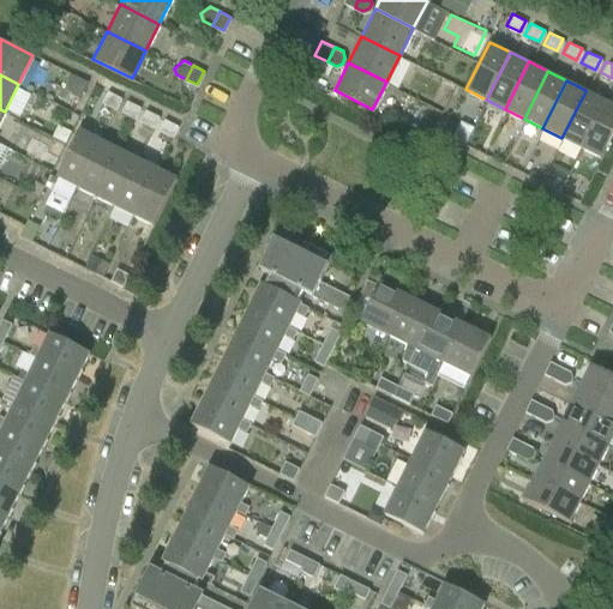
[(107,89),(101,100),(115,107),(120,96),(107,89)]
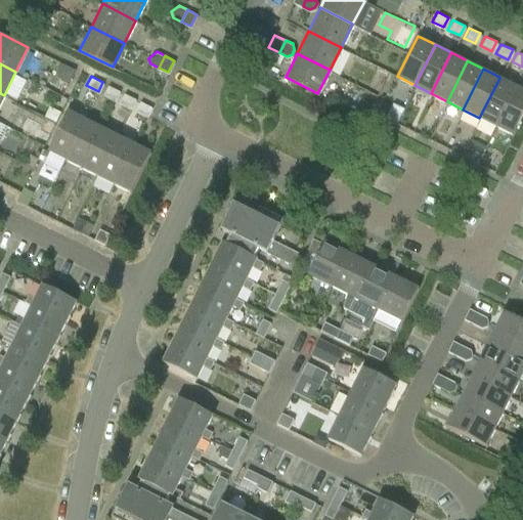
[(495,125),(515,85),(516,85),(499,77),(499,78),(479,118),(495,125)]
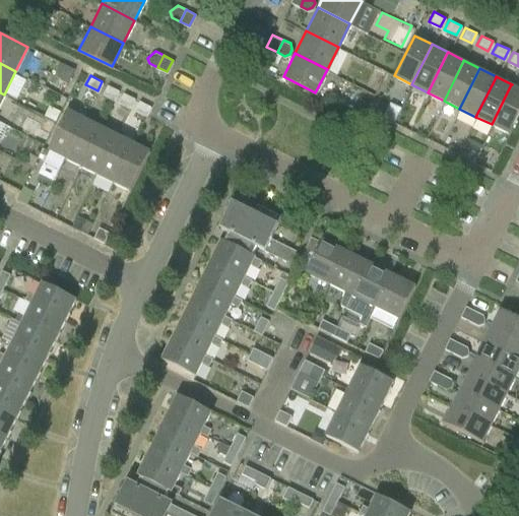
[(107,83),(102,92),(113,99),(118,88),(107,83)]
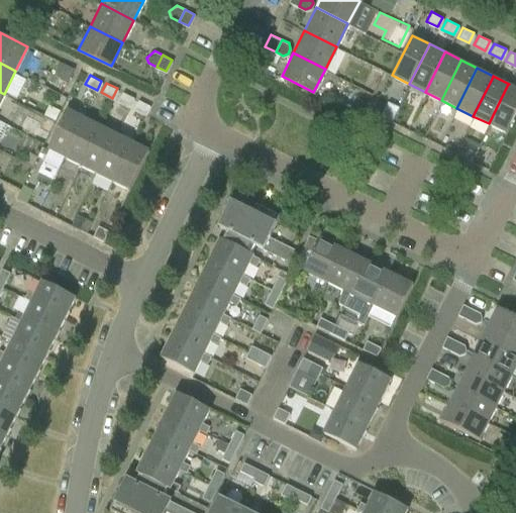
[(504,131),(515,108),(515,87),(509,84),(508,84),(489,123),(504,131)]
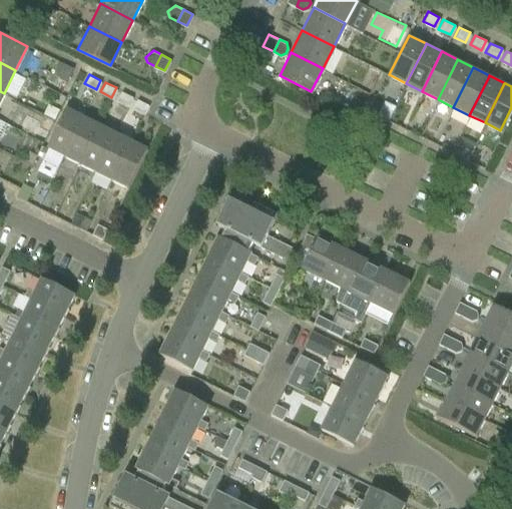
[(116,99),(127,105),(132,95),(121,90),(116,99)]
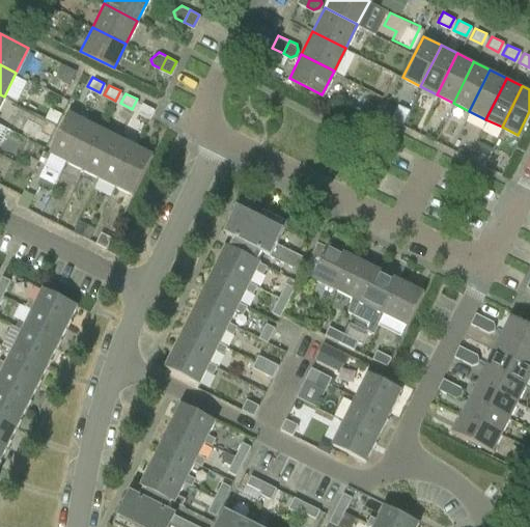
[(137,111),(148,116),(152,107),(141,102),(137,111)]
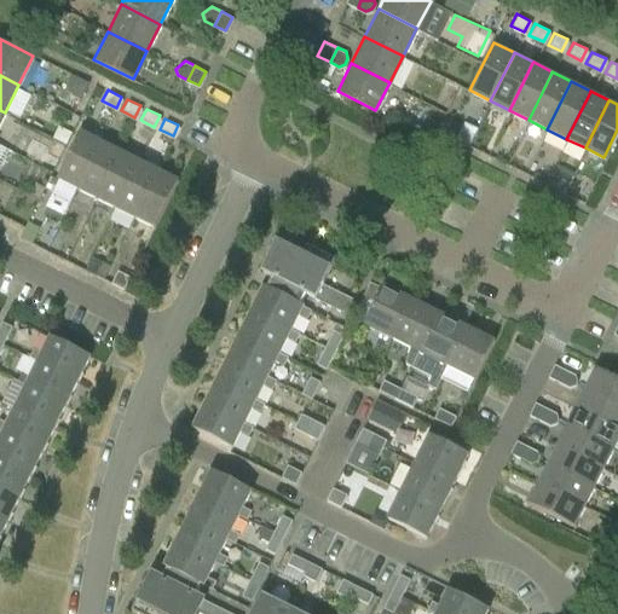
[(80,129),(56,177),(76,186),(100,139),(80,129)]
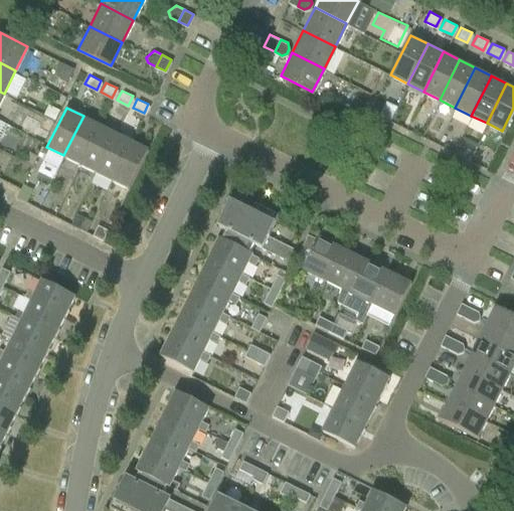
[(44,114),(39,125),(47,129),(53,118),(44,114)]
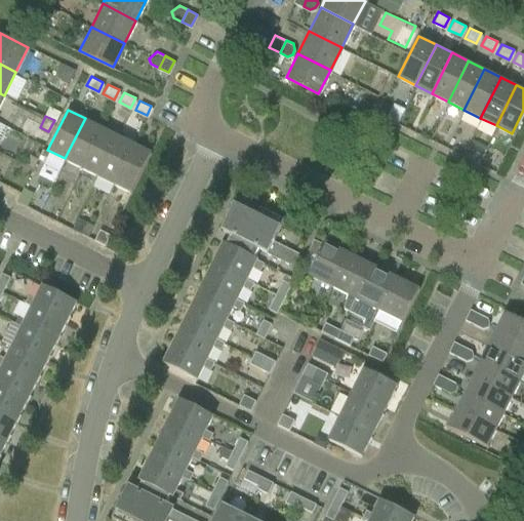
[(81,166),(101,127),(102,126),(85,118),(65,158),(81,166)]
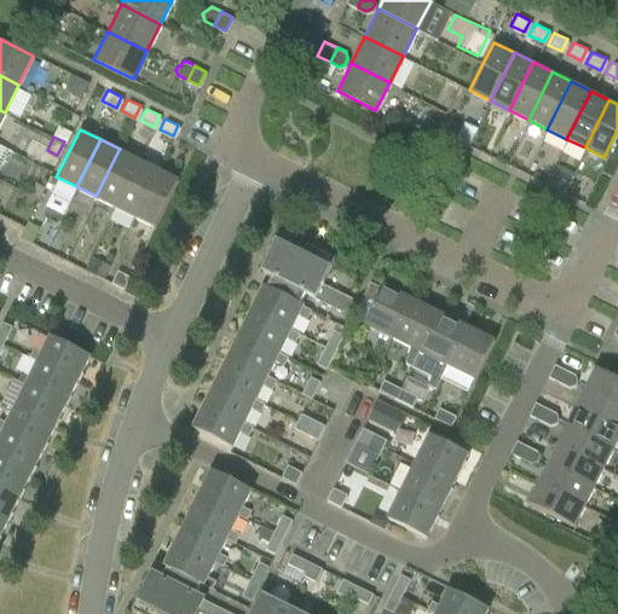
[(119,150),(96,196),(115,206),(138,160),(138,158),(120,149),(119,150)]
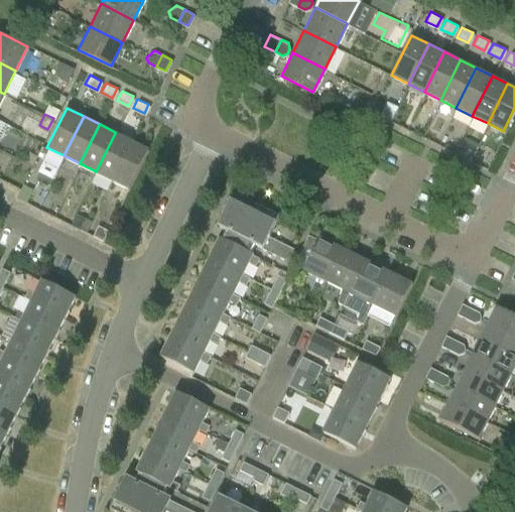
[(115,132),(115,133),(96,171),(112,179),(131,141),(131,140),(115,132)]
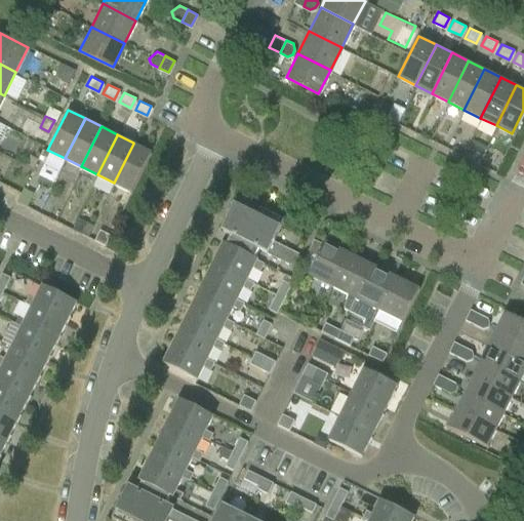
[(133,143),(133,144),(114,183),(130,191),(151,151),(133,143)]
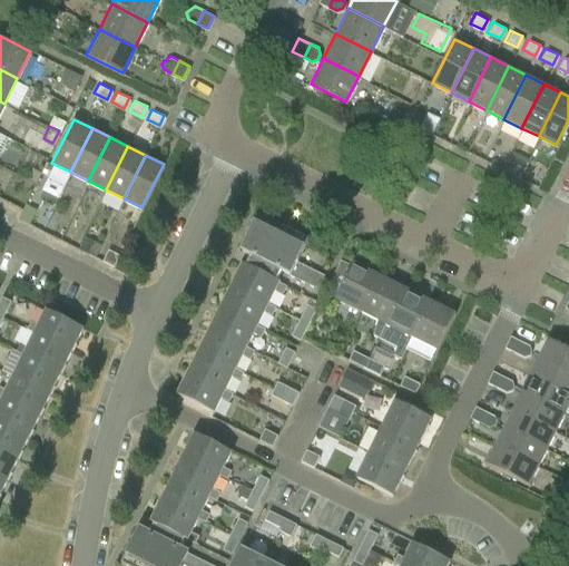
[(277,281),(278,279),(275,277),(281,267),(290,272),(319,288),(325,274),(295,260),(306,237),(258,213),(241,249),(249,253),(245,262),(242,261),(242,263),(277,281)]
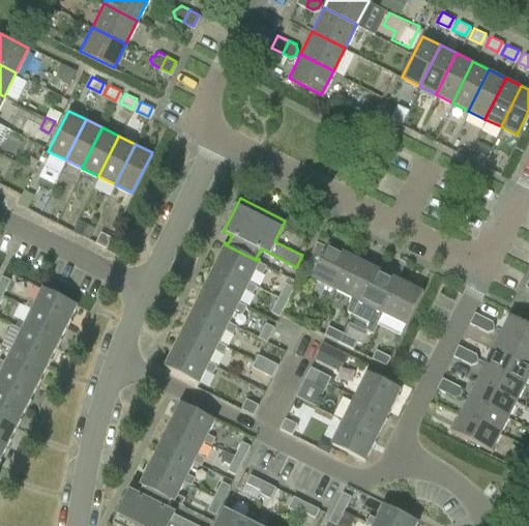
[(111,235),(100,229),(95,240),(106,245),(111,235)]
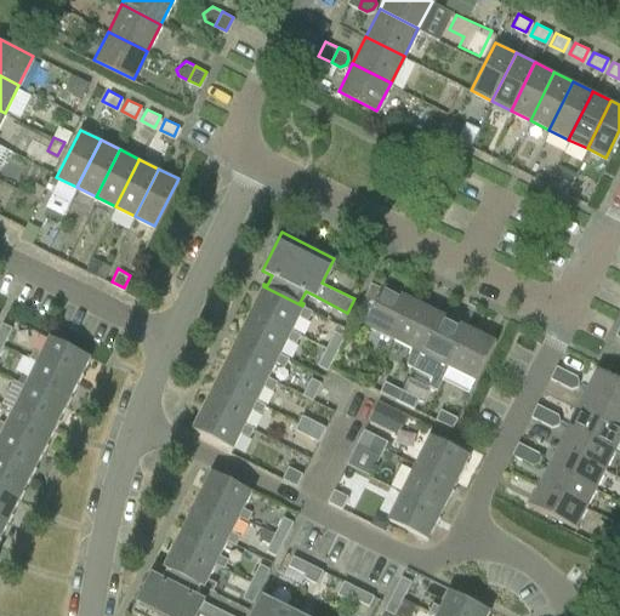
[(392,337),(413,297),(385,283),(382,286),(371,280),(363,296),(375,301),(364,324),(392,337)]
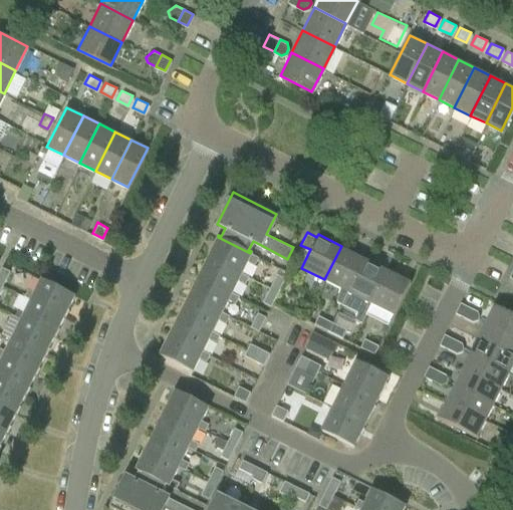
[(240,272),(241,272),(247,260),(254,264),(258,257),(250,253),(218,237),(208,256),(240,272)]
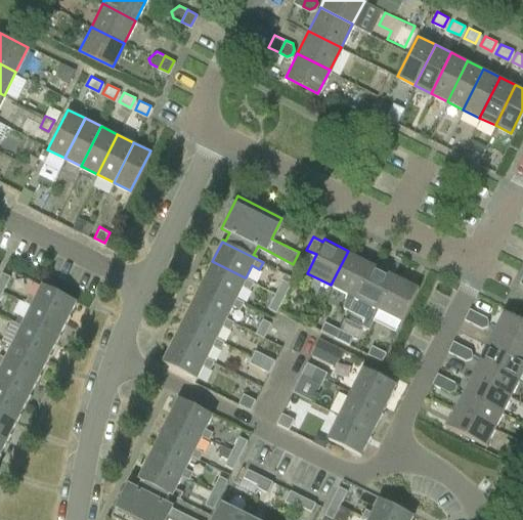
[(348,309),(371,263),(348,251),(331,285),(346,293),(343,307),(348,309)]
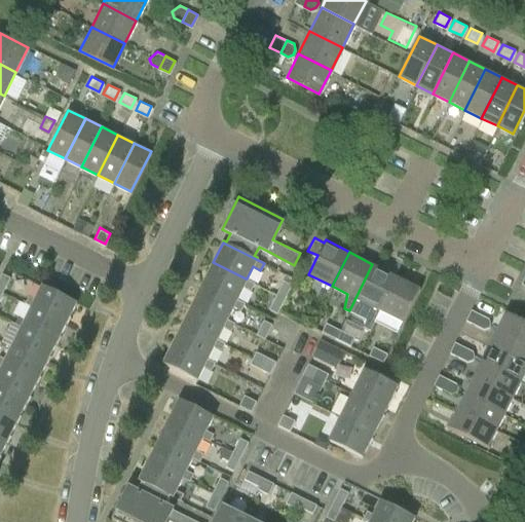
[(236,298),(242,286),(251,290),(254,283),(247,278),(246,278),(213,262),(202,282),(236,299),(236,298)]
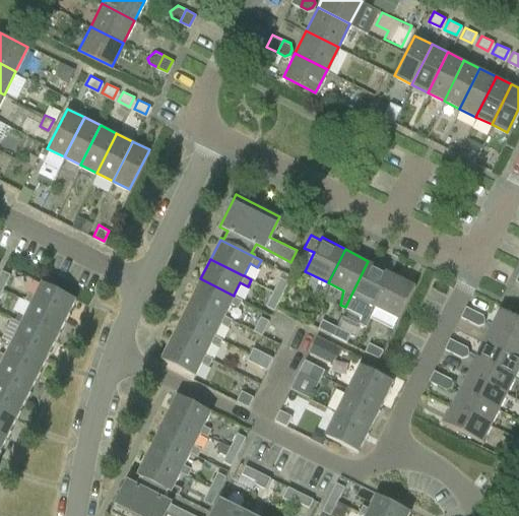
[(390,272),(368,261),(345,307),(362,315),(359,322),(365,325),(374,306),(390,272)]
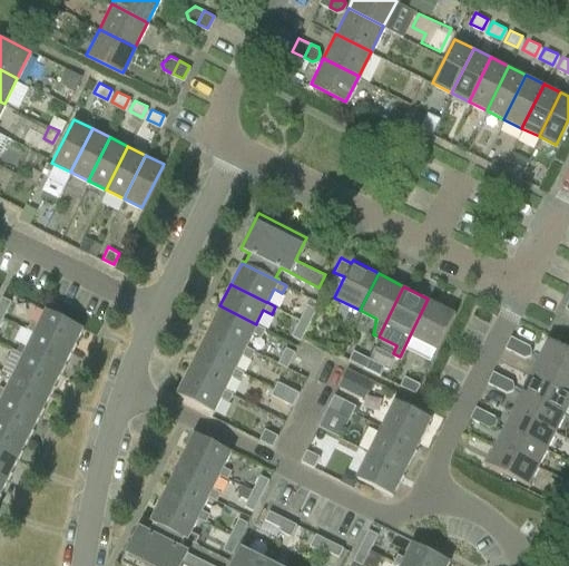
[(10,300),(1,294),(0,296),(0,314),(2,315),(10,300)]
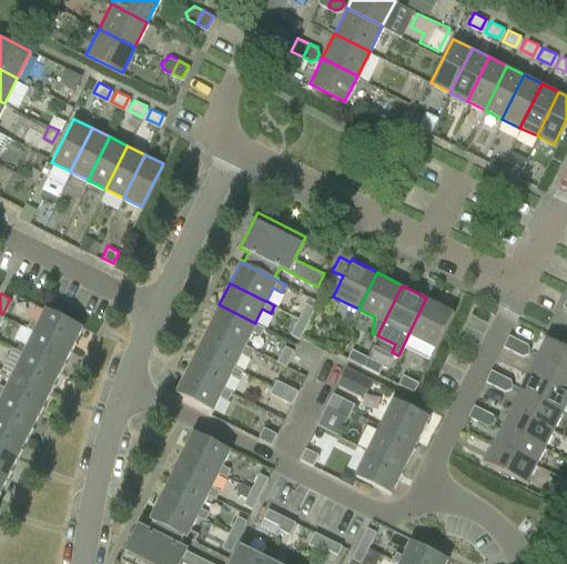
[(426,298),(408,334),(435,348),(453,311),(426,298)]
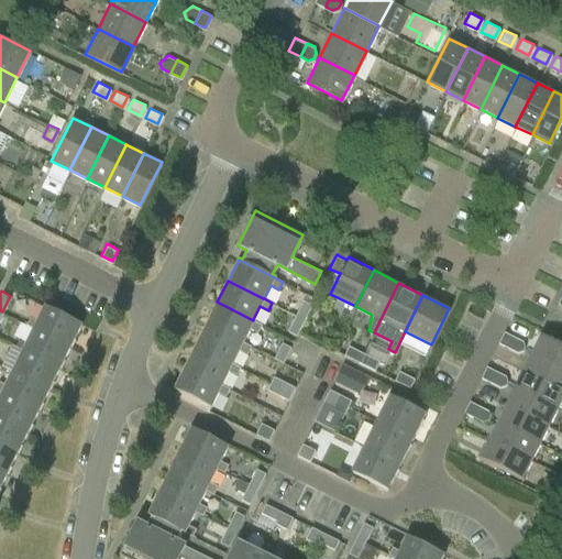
[(295,315),(304,319),(311,303),(302,297),(295,315)]
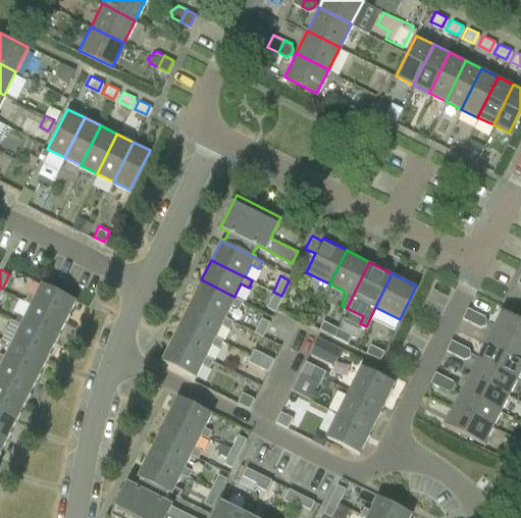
[(224,316),(230,303),(239,307),(243,300),(235,296),(235,297),(201,279),(192,300),(224,316)]
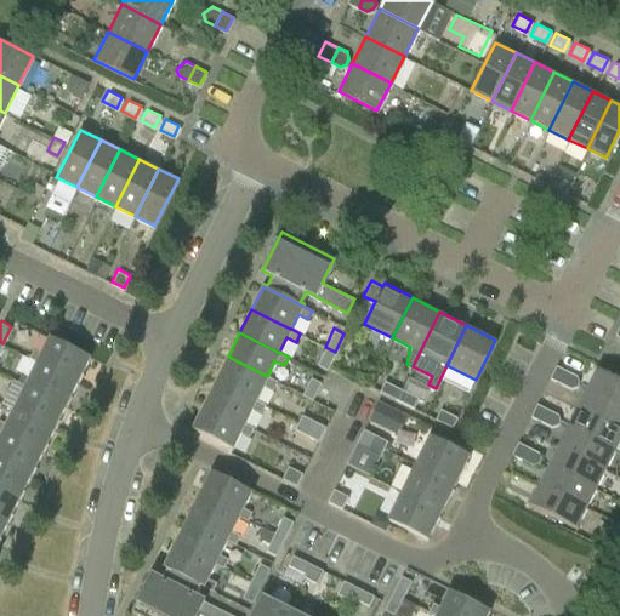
[(50,335),(41,352),(33,348),(29,357),(37,361),(38,360),(77,380),(90,354),(50,335)]
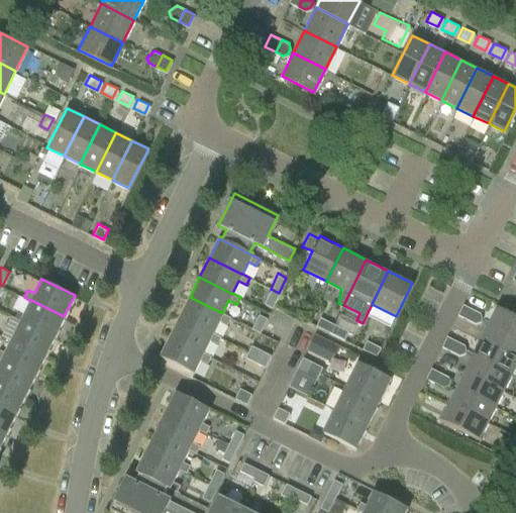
[(273,305),(274,302),(279,293),(271,289),(264,301),(273,305)]
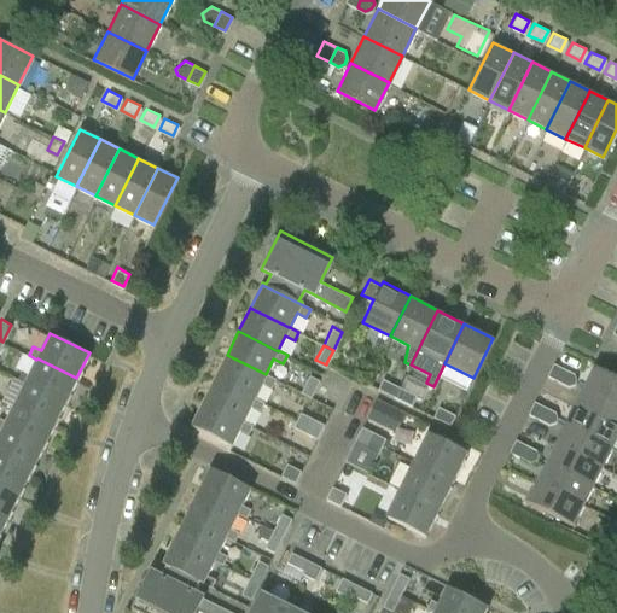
[(255,397),(262,383),(271,387),(275,378),(266,374),(227,355),(215,378),(255,397)]
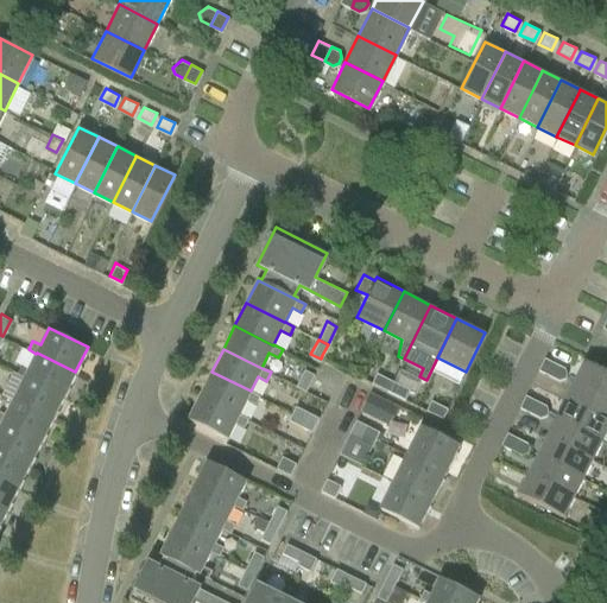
[(37,353),(36,354),(29,368),(21,363),(17,372),(64,395),(75,372),(37,353)]
